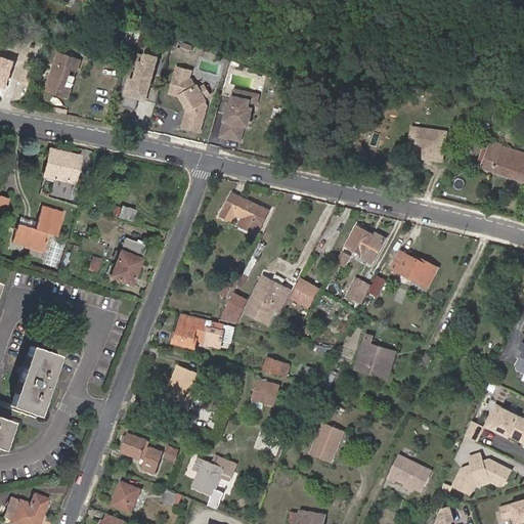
[(39,52),(43,40),(36,38),(32,50),(39,52)]
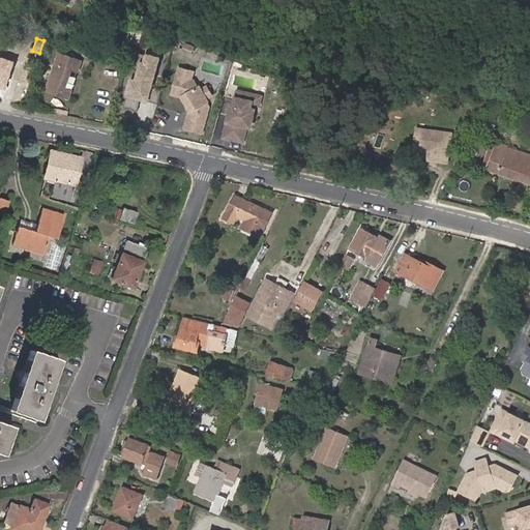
[(190,50),(193,43),(187,41),(185,40),(183,47),(190,50)]
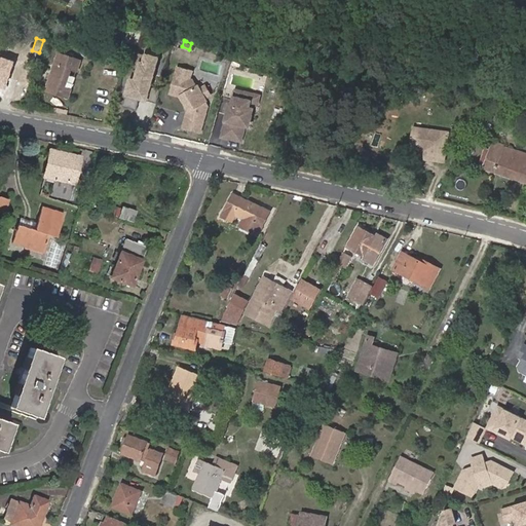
[(150,88),(158,55),(146,52),(145,57),(142,65),(139,65),(137,74),(135,82),(129,81),(122,108),(136,112),(139,100),(141,96),(147,97),(150,88)]
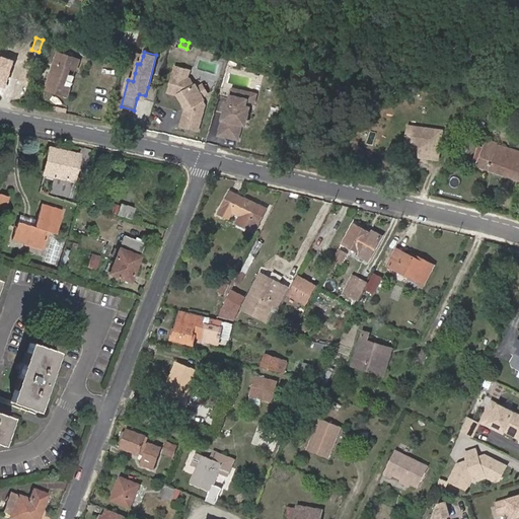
[(46,89),(62,94),(65,85),(70,69),(76,71),(79,60),(58,53),(46,89)]
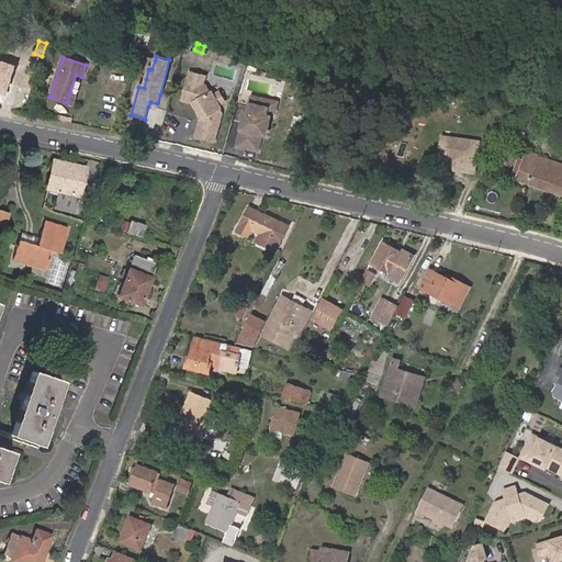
[(152,69),(155,60),(146,58),(142,78),(146,79),(148,69),(152,69)]
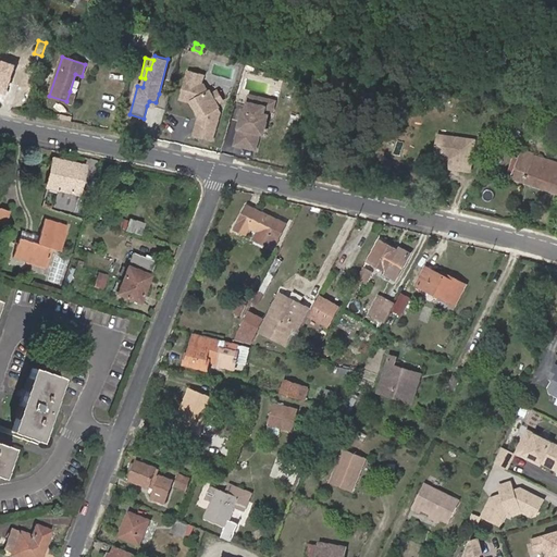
[(217,109),(219,108),(217,104),(211,95),(209,91),(207,93),(203,86),(200,85),(202,76),(186,72),(180,100),(190,103),(199,118),(200,120),(199,123),(197,124),(194,136),(212,141),(220,113),(217,109)]
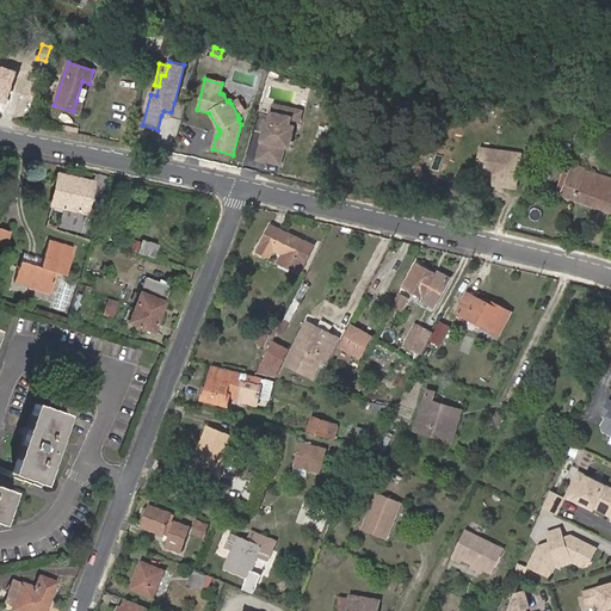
[(245,111),(238,100),(232,104),(238,115),(245,111)]
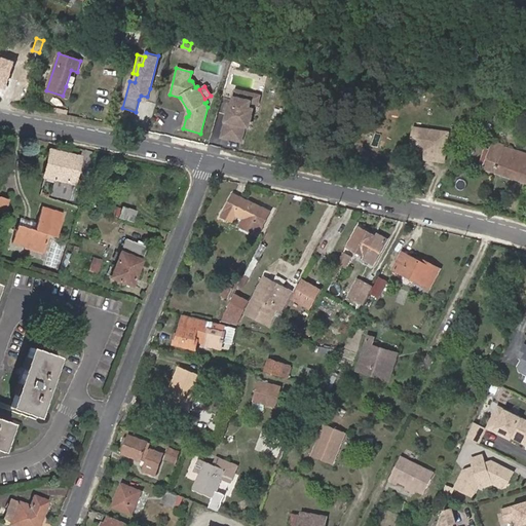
[(156,105),(159,90),(150,88),(147,97),(141,96),(139,100),(156,105)]
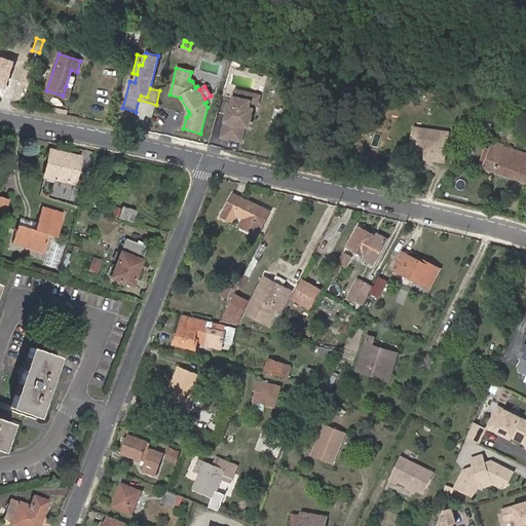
[(250,124),(252,115),(249,110),(250,104),(252,96),(235,91),(232,106),(229,105),(222,138),(238,142),(242,126),(245,127),(246,126),(250,124)]
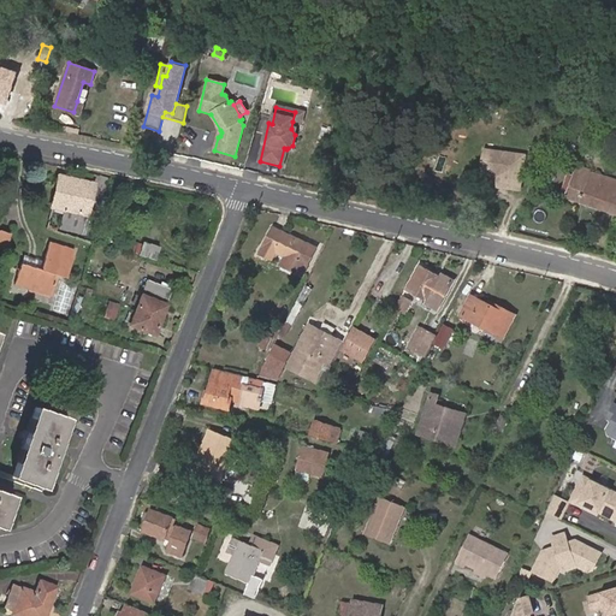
[(301,123),(303,113),(295,112),(292,122),(301,123)]
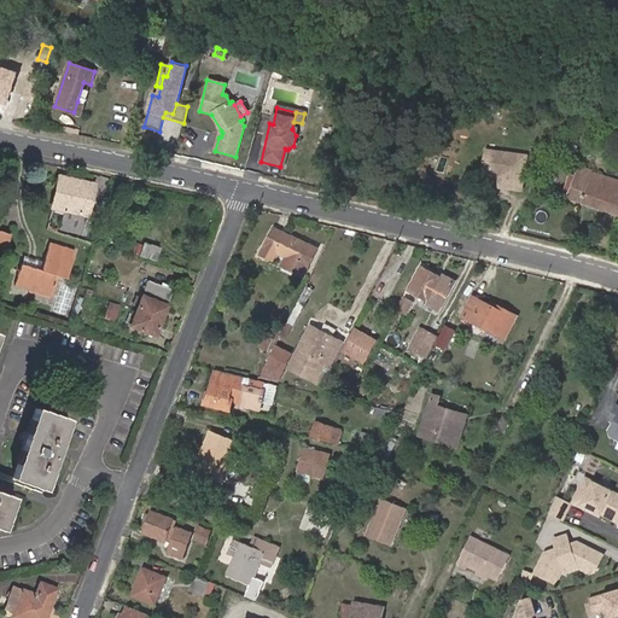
[(573,141),(564,134),(553,149),(561,156),(573,141)]
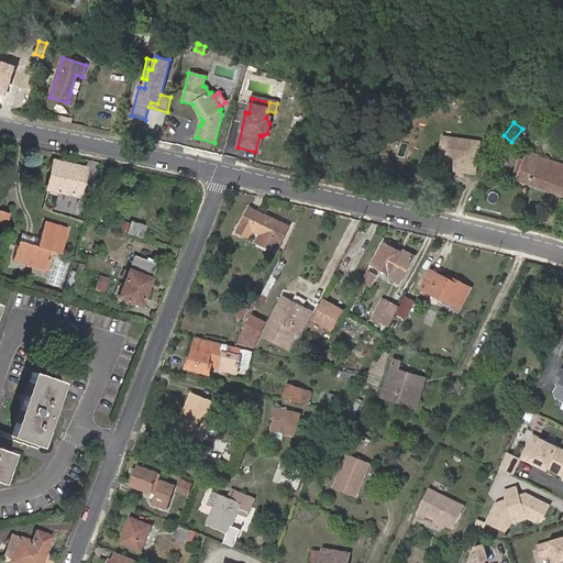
[(479,142),(442,136),(440,157),(455,159),(454,169),(475,173),(479,142)]
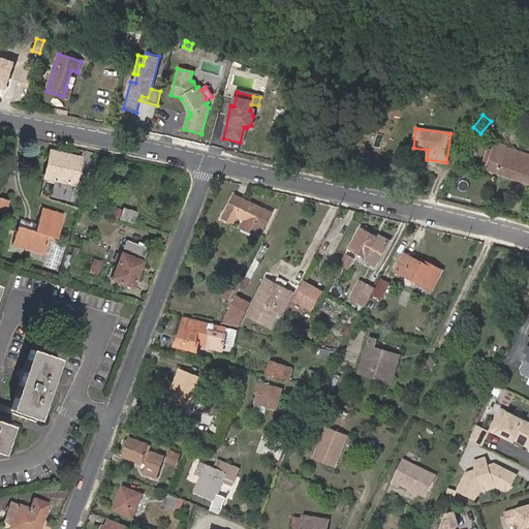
[(480,167),(528,184),(528,155),(493,144),(491,151),(487,150),(480,167)]
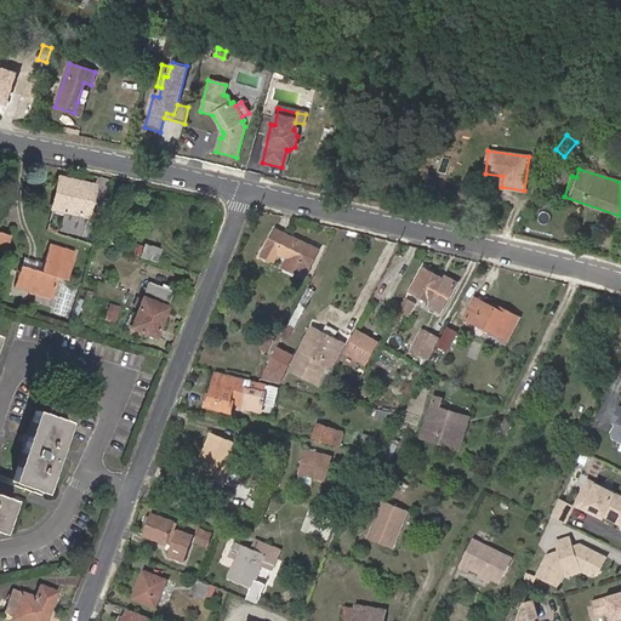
[(96,186),(60,177),(53,209),(67,212),(63,224),(85,229),(96,186)]
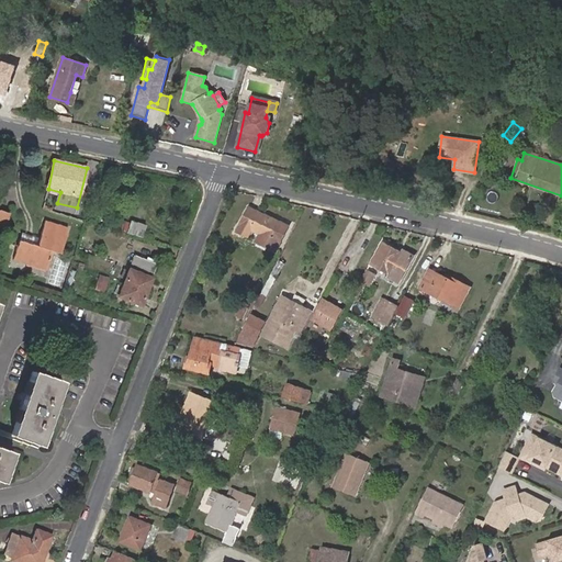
[(77,208),(57,203),(56,209),(76,213),(77,208)]
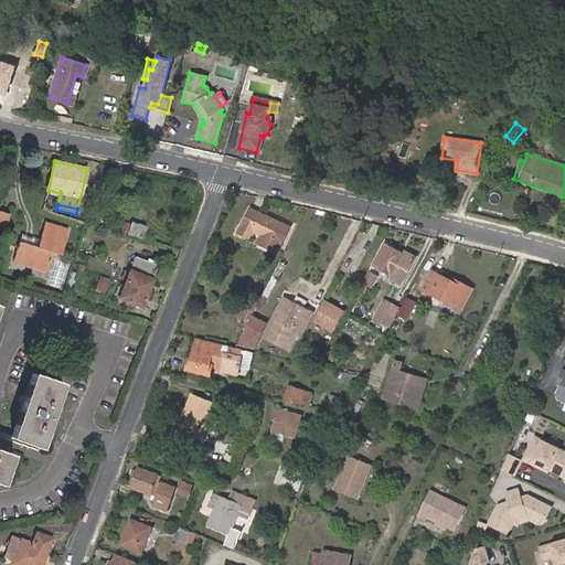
[(249,208),(236,233),(247,237),(252,231),(262,235),(270,219),(249,208)]
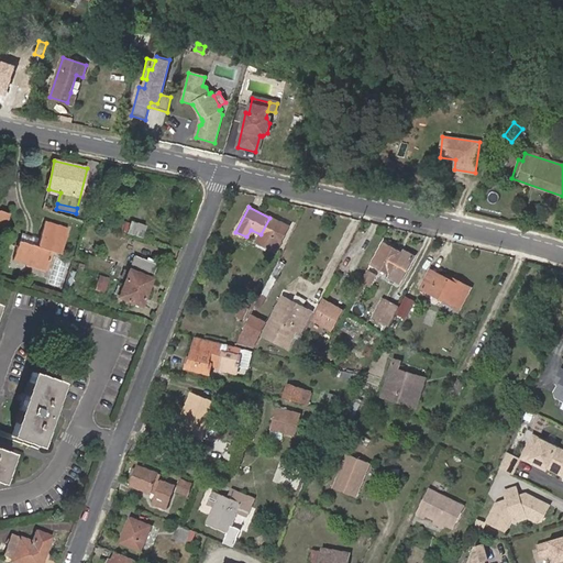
[(10,214),(0,211),(0,228),(4,230),(10,214)]
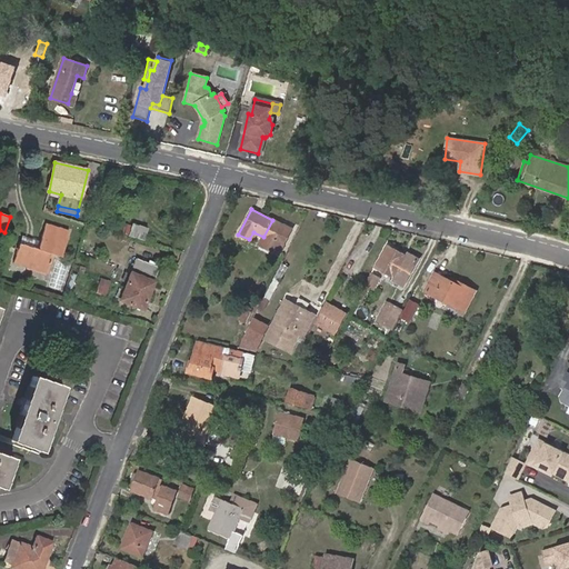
[(143,230),(146,222),(131,218),(129,226),(143,230)]
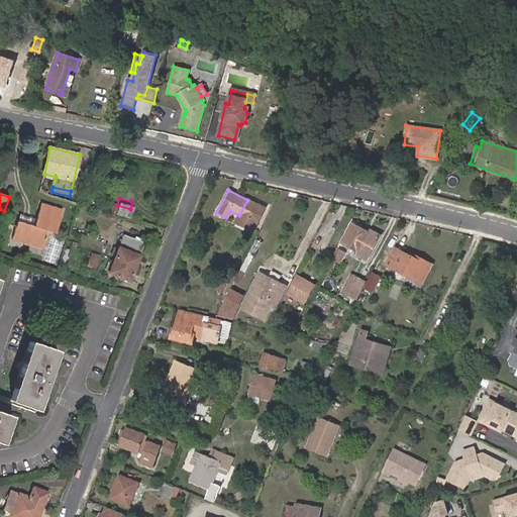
[(264,207),(247,200),(239,215),(236,222),(251,230),(255,223),(264,207)]
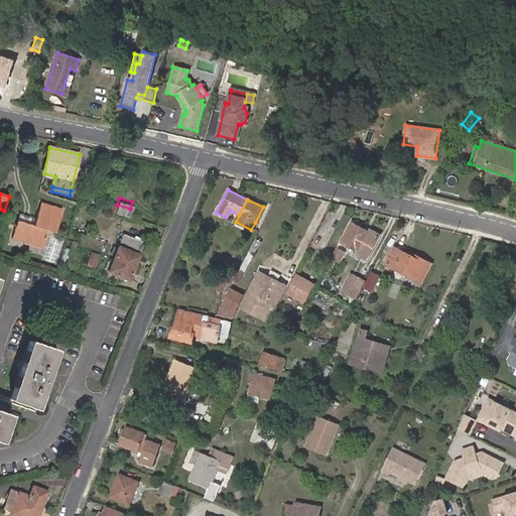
[(54,233),(61,210),(41,204),(36,219),(33,226),(18,222),(12,238),(42,247),(47,231),(54,233)]
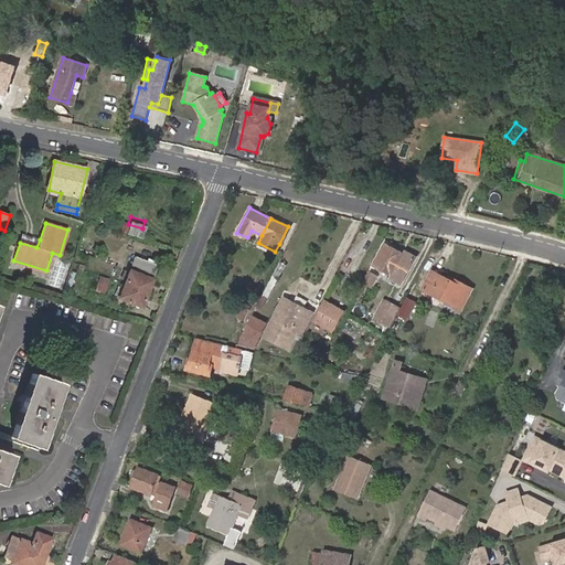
[(22,234),(20,243),(36,247),(40,240),(22,234)]
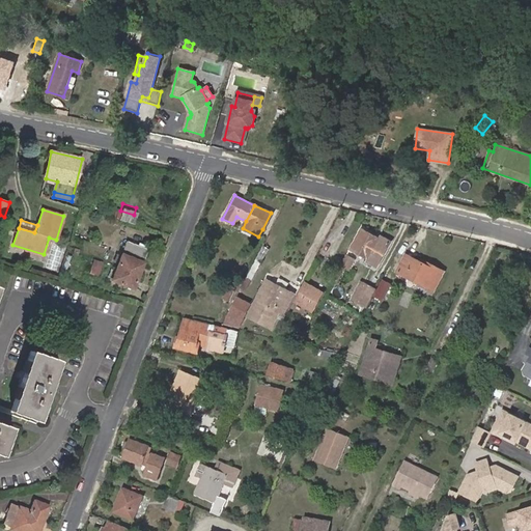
[(370,259),(381,240),(362,229),(351,249),(370,259)]
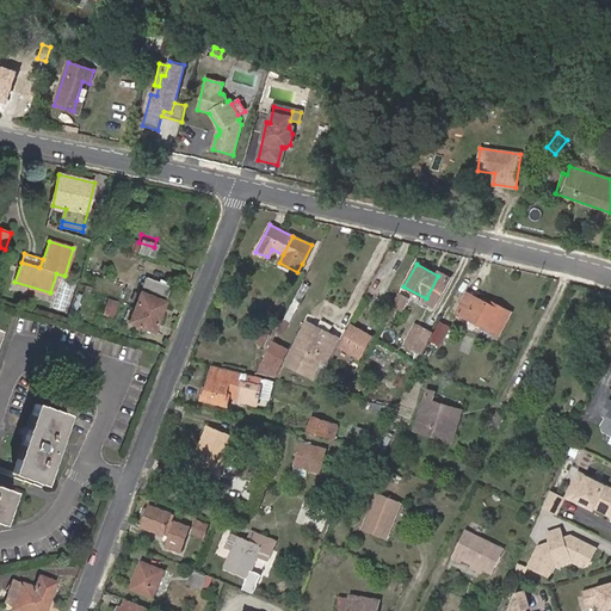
[(426,298),(424,303),(432,308),(449,278),(439,272),(438,276),(426,298)]
